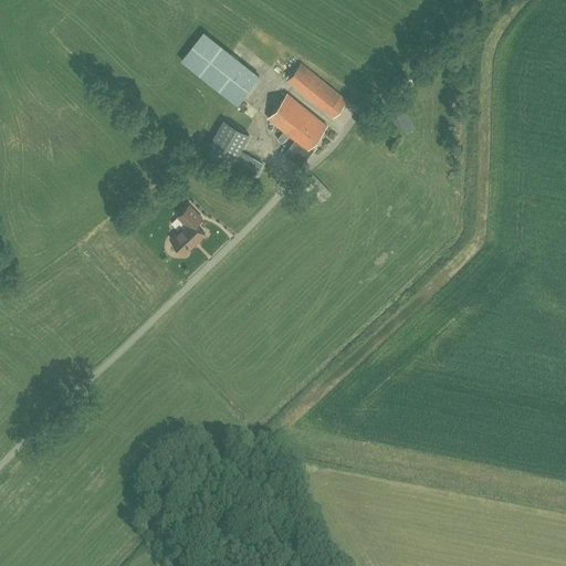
[(232,53),(205,31),(181,60),(223,93),(237,104),(260,75),(232,53)]
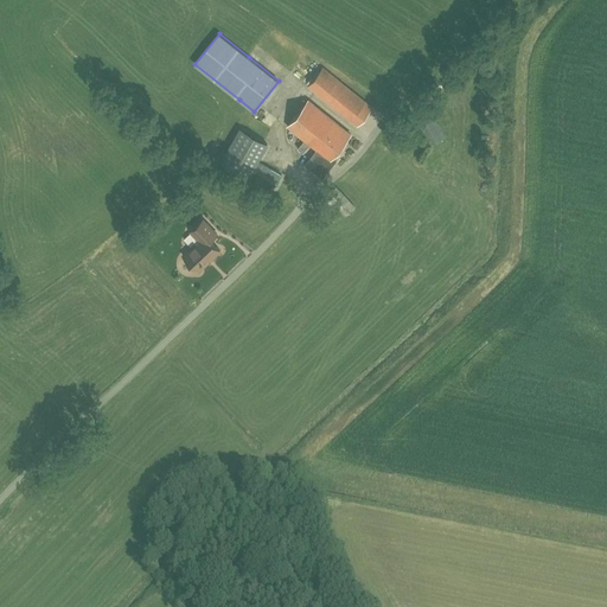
[(372,107),(323,68),(307,87),(357,126),(372,107)]
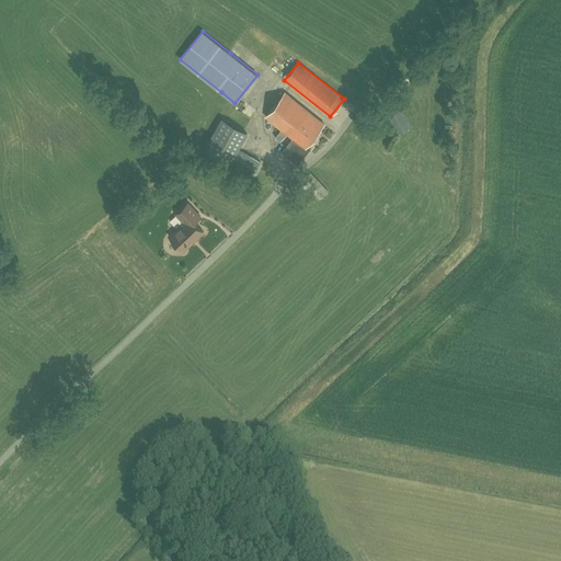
[(286,134),(293,138),(305,148),(308,145),(324,124),(285,93),(265,116),(282,129),(275,137),(281,141),(286,134)]
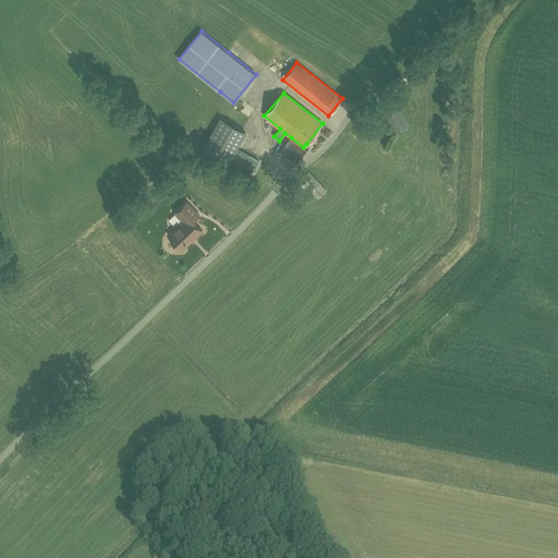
[(395,100),(383,108),(396,130),(408,122),(395,100)]
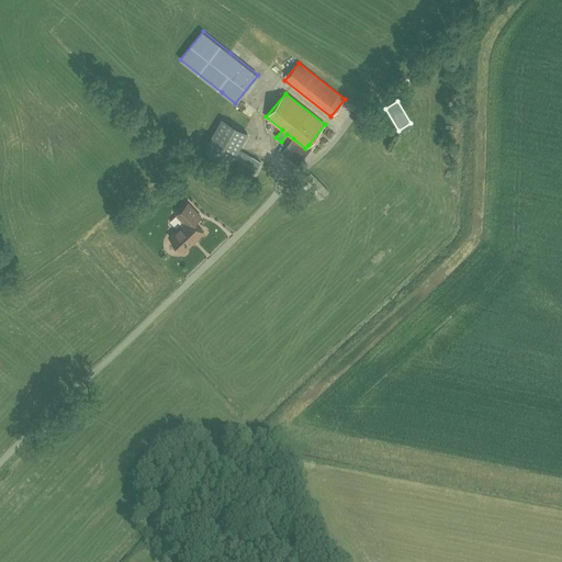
[(249,132),(225,117),(205,152),(231,166),(231,167),(251,178),(261,161),(240,149),(249,132)]
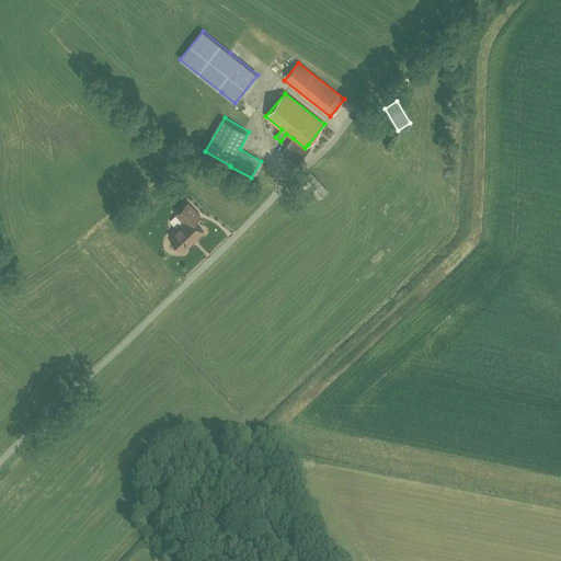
[(311,148),(308,145),(305,148),(293,138),(282,151),(297,164),(311,148)]
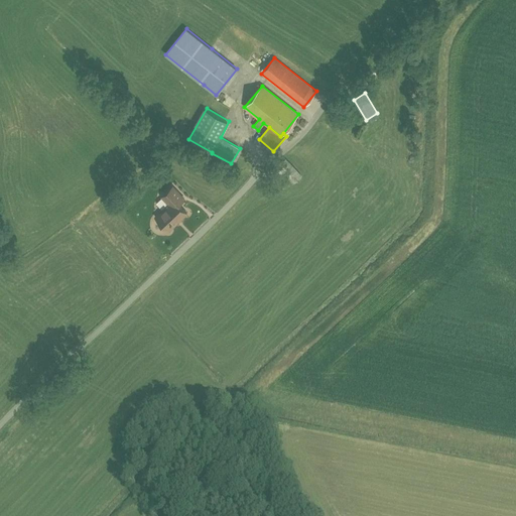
[(155,217),(168,231),(175,224),(175,223),(179,219),(180,220),(186,213),(178,205),(184,199),(172,186),(161,197),(169,204),(155,217)]
